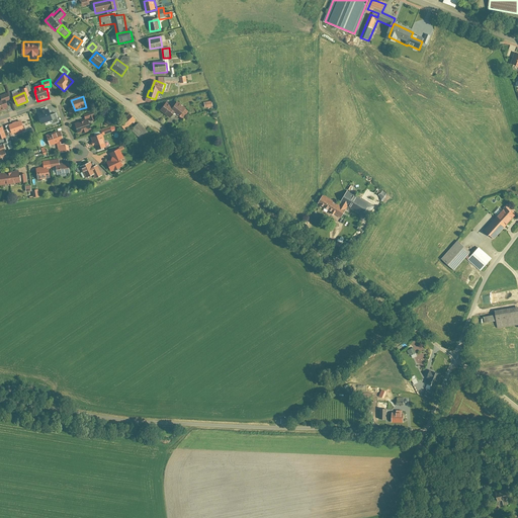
[(0,100),(0,109),(9,107),(6,99),(0,100)]
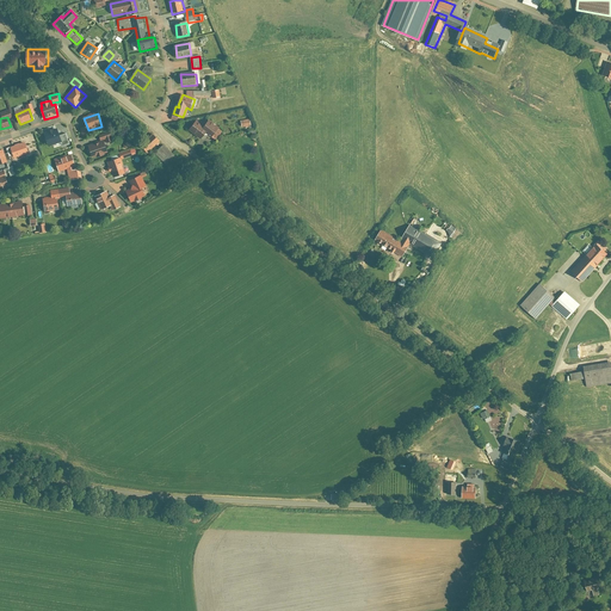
[(201,141),(207,133),(217,141),(224,131),(211,122),(205,130),(196,122),(189,131),(201,141)]
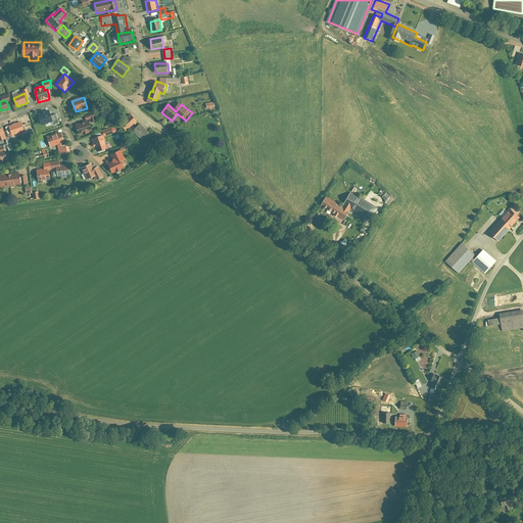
[(67,110),(70,120),(76,117),(74,109),(67,110)]
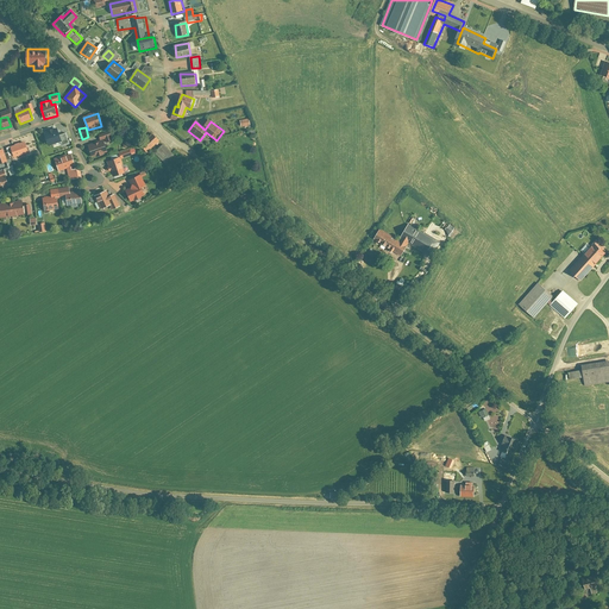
[(48,146),(62,142),(63,146),(73,143),(69,133),(62,135),(61,129),(44,133),(48,146)]
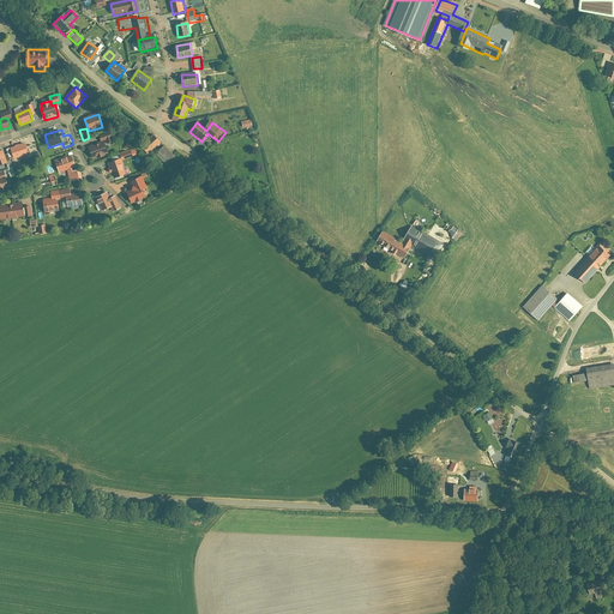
[(98,136),(101,143),(110,140),(108,133),(98,136)]
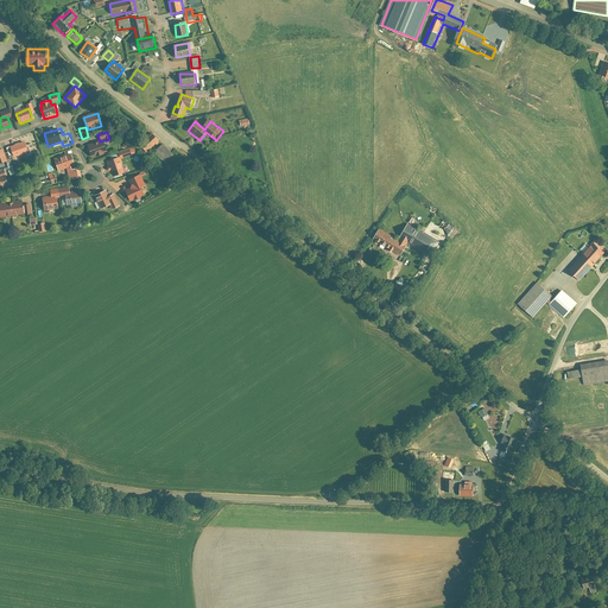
[(139,146),(147,153),(160,139),(152,132),(139,146)]
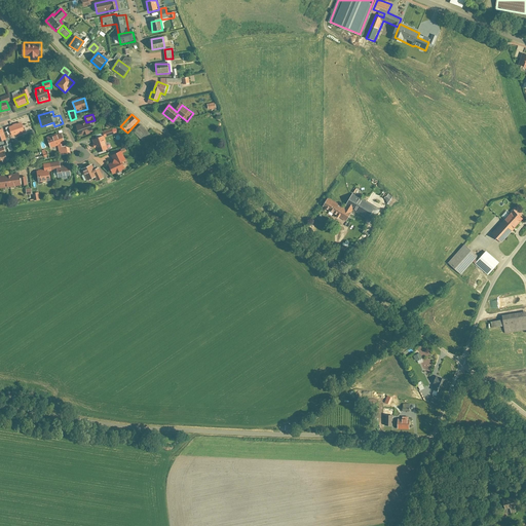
[(8,126),(12,138),(26,133),(22,122),(8,126)]
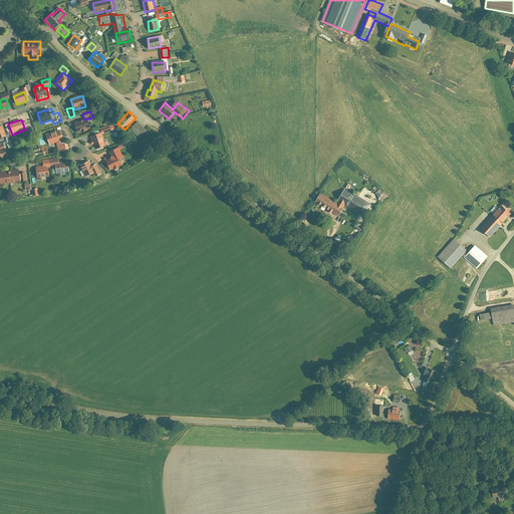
[(75,124),(77,134),(91,129),(88,120),(75,124)]
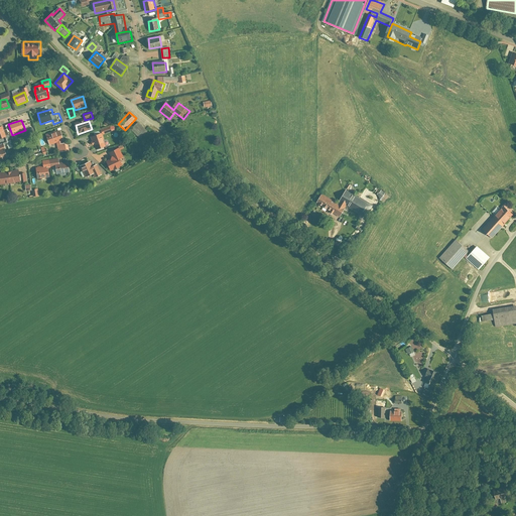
[(139,123),(130,131),(138,140),(147,131),(139,123)]
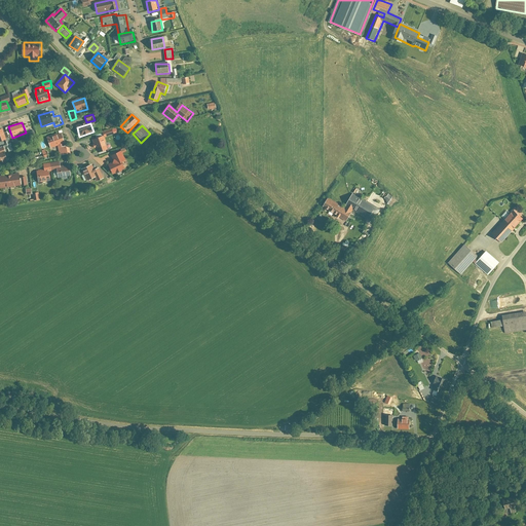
[(106,132),(108,138),(118,134),(116,127),(106,132)]
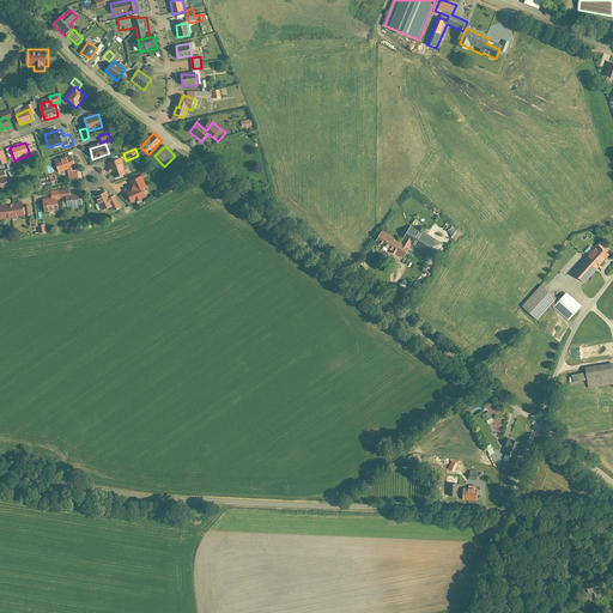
[(54,159),(58,173),(77,167),(72,153),(54,159)]
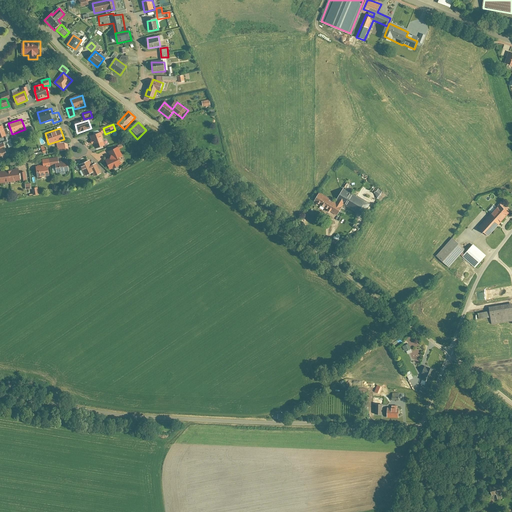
[(91,136),(95,149),(107,145),(103,132),(91,136)]
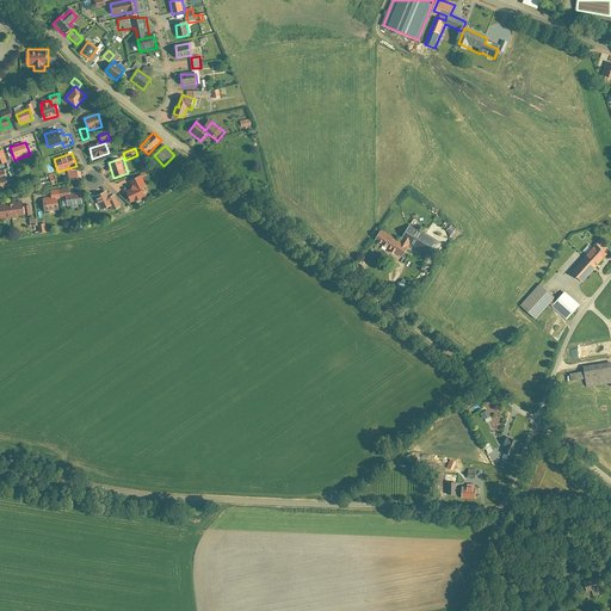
[(129,181),(131,189),(127,191),(131,202),(147,196),(143,187),(146,186),(141,177),(129,181)]
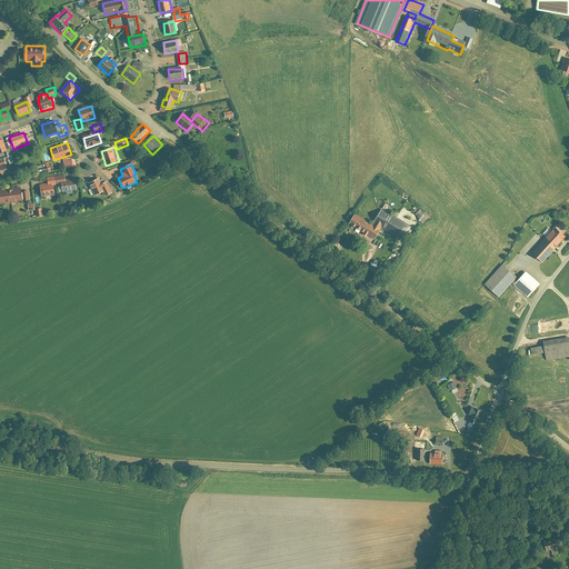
[(48,177),(49,185),(62,183),(63,192),(78,191),(77,180),(67,180),(67,176),(48,177)]
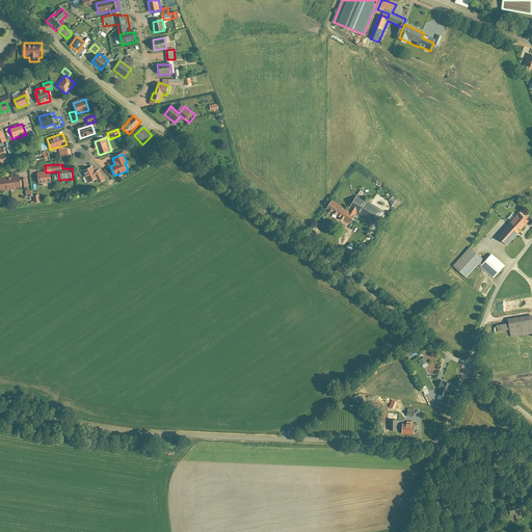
[(82,171),(87,183),(99,178),(94,166),(82,171)]
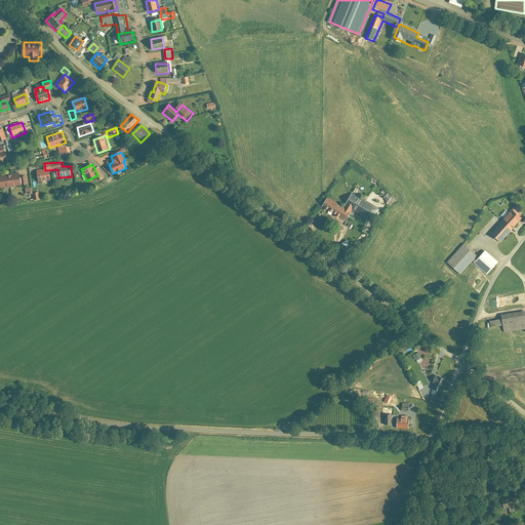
[(37,171),(38,182),(50,180),(50,171),(37,171)]
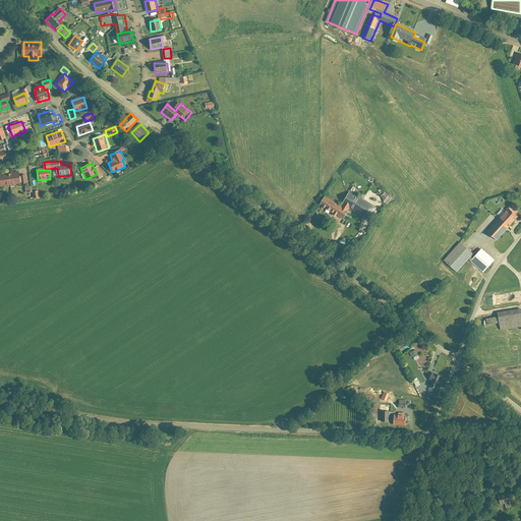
[(0,174),(0,182),(0,186),(21,184),(21,174),(0,174)]
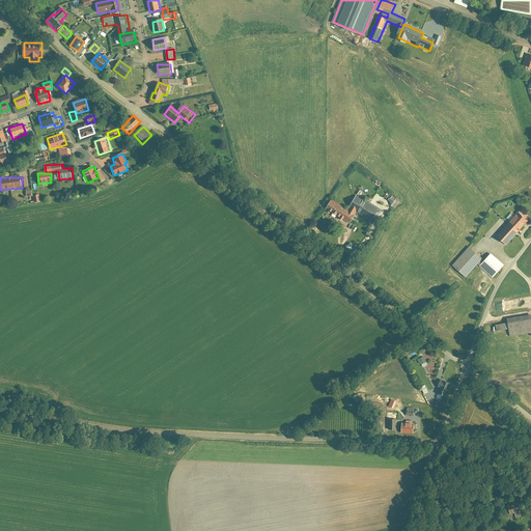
[(332,201),(326,211),(350,225),(356,215),(355,214),(356,212),(375,223),(384,210),(358,194),(350,207),(352,208),(350,212),(332,201)]
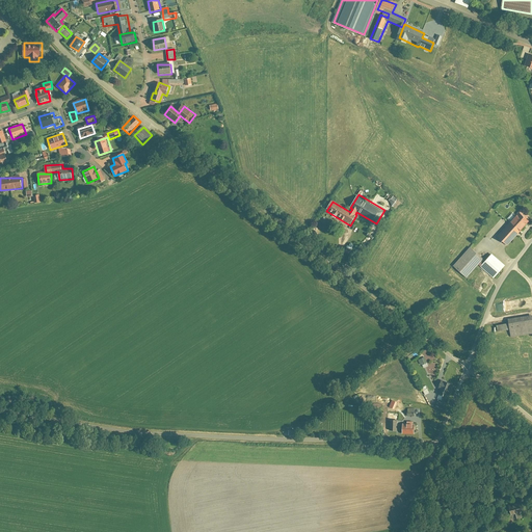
[(499,205),(494,210),(503,219),(508,213),(499,205)]
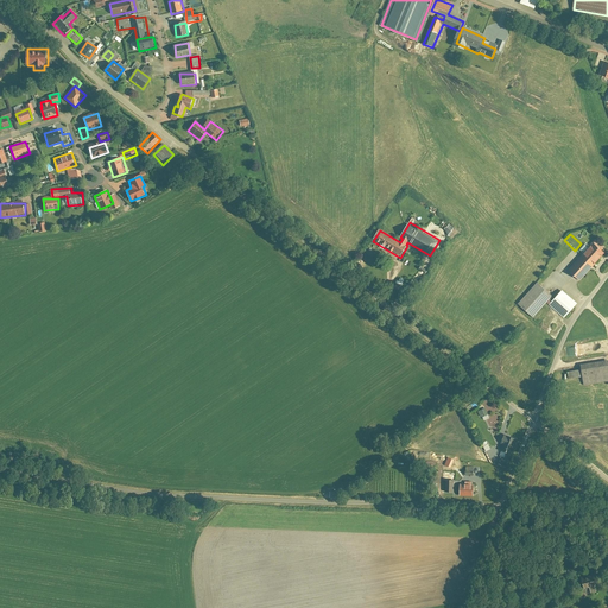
[(568,272),(578,283),(605,255),(594,246),(568,272)]
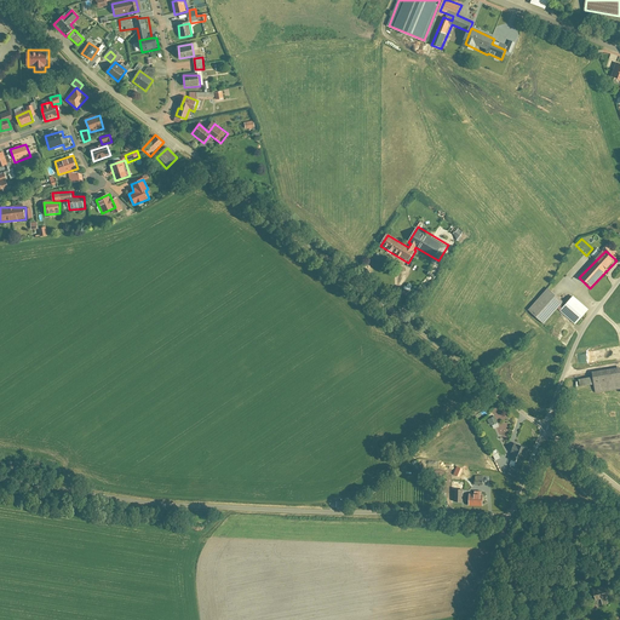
[(563,302),(561,300),(577,283),(567,275),(552,292),(549,288),(528,311),(543,325),(563,302)]
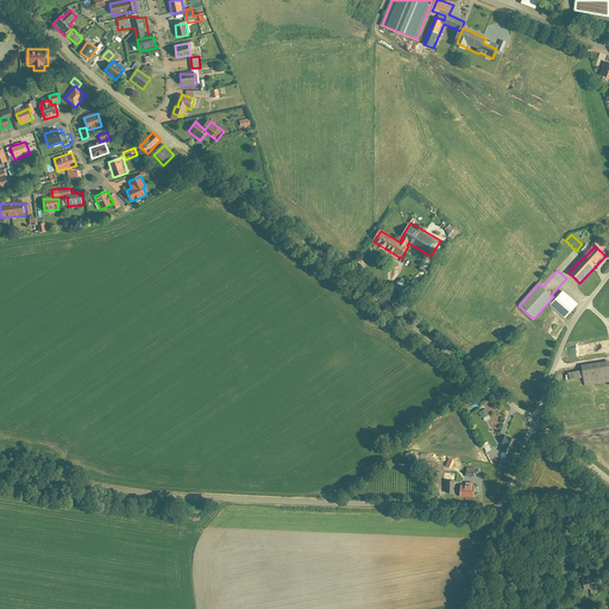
[(563,295),(551,308),(564,320),(576,307),(563,295)]
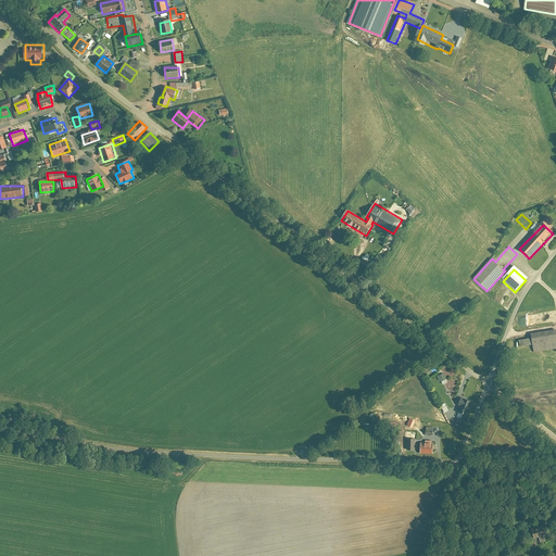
[(555,331),(532,336),(534,352),(555,349),(555,331)]
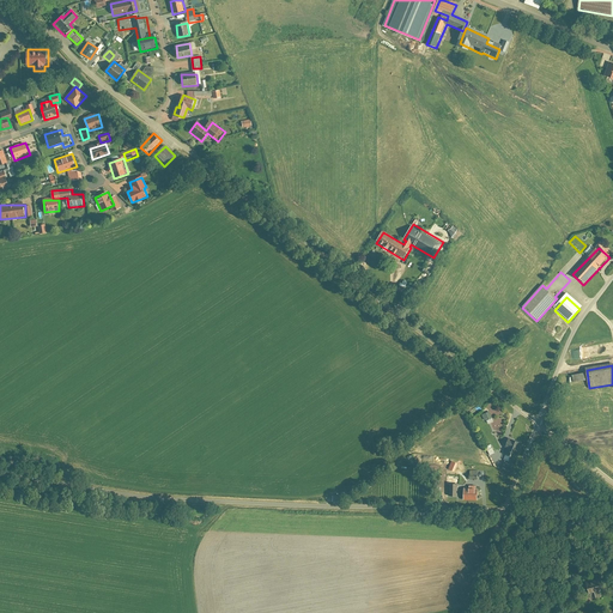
[(481,413),(485,424),(493,420),(490,411),(481,413)]
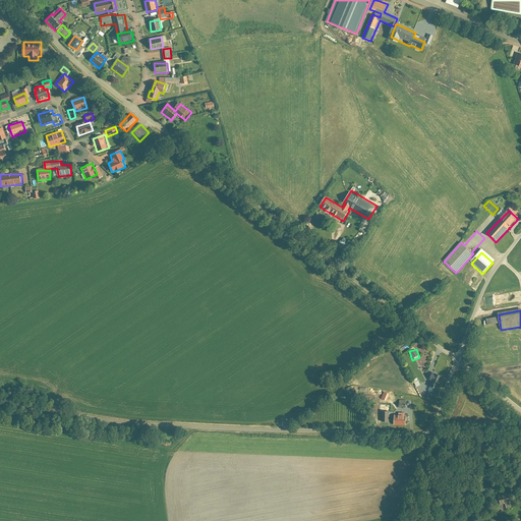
[(436,373),(430,386),(439,390),(444,378),(436,373)]
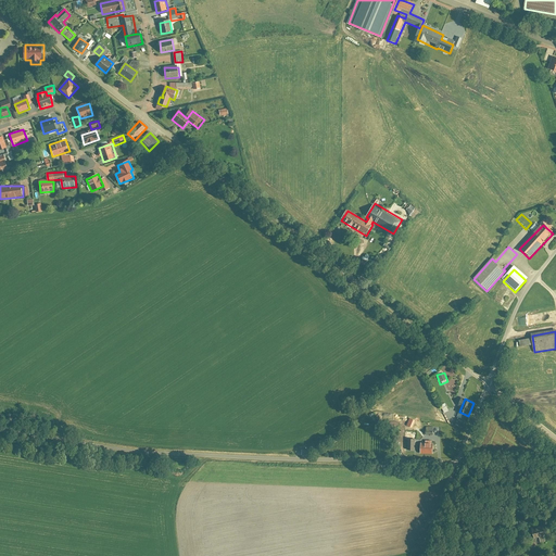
[(458,417),(455,427),(462,429),(465,419),(458,417)]
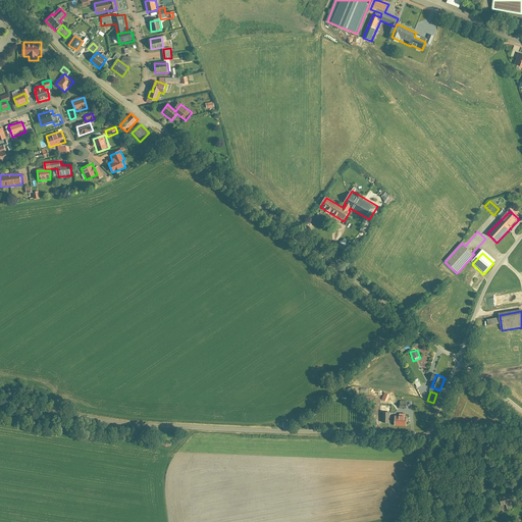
[(498,499),(501,509),(516,506),(513,494),(498,499)]
